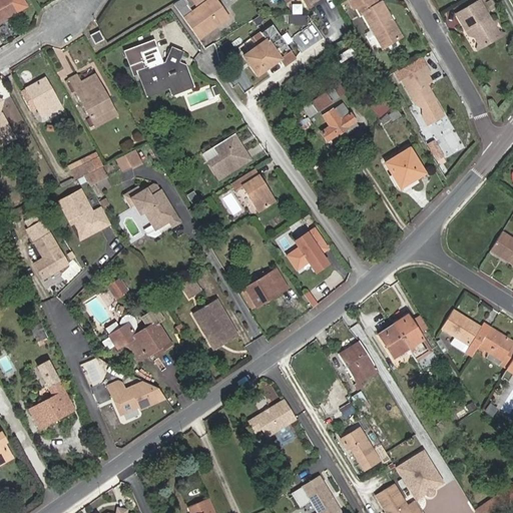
[(0,0),(0,19),(15,11),(8,0),(0,0)]
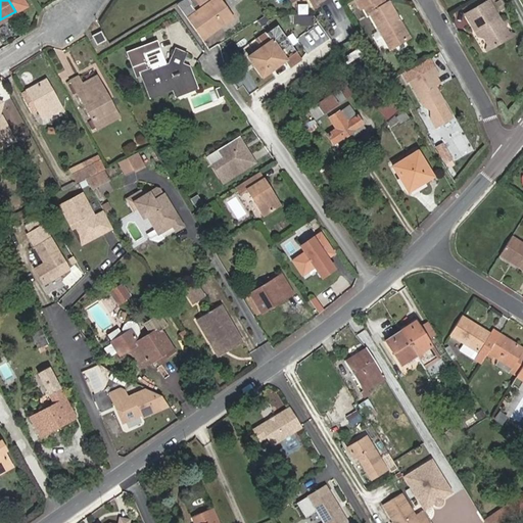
[(187,0),(179,5),(200,37),(230,15),(219,0),(195,0),(202,10),(197,13),(187,0)]
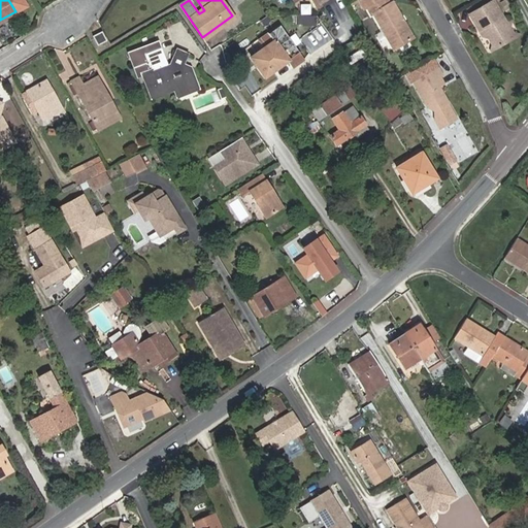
[(202,37),(204,39),(236,17),(224,0),(221,0),(232,15),(202,37)]
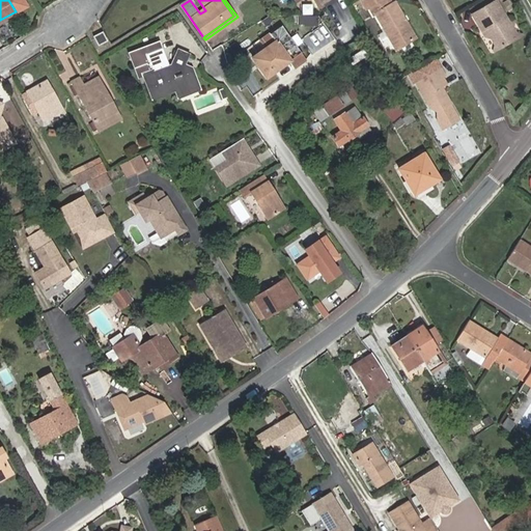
[(400,20),(402,19),(393,2),(389,4),(386,0),(383,0),(382,1),(381,0),(361,0),(360,1),(365,9),(368,8),(372,17),(375,15),(395,50),(414,39),(404,22),(402,24),(400,20)]
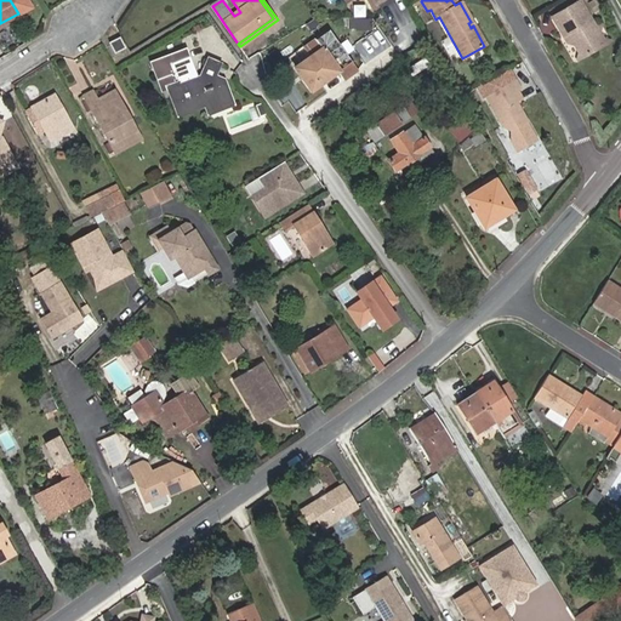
[(582,60),(604,46),(594,30),(597,29),(581,3),(554,18),(564,38),(570,34),(574,39),(571,40),(582,60)]
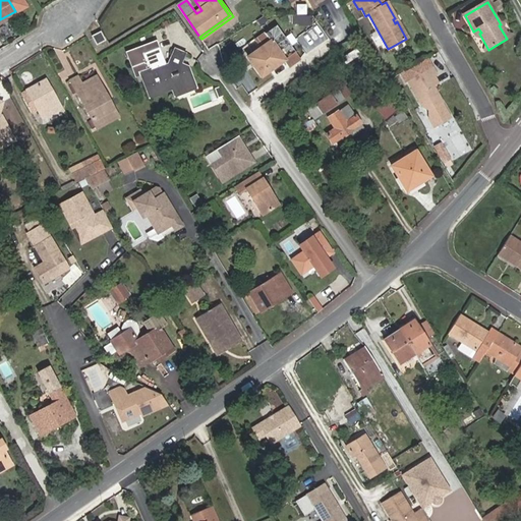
[(507,39),(510,37),(503,23),(501,24),(499,25),(507,39)]
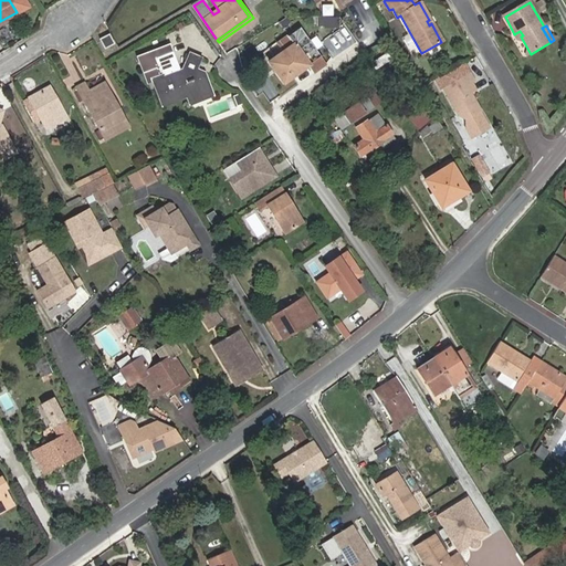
[(313,73),(325,64),(300,29),(289,37),(294,44),(270,62),(284,83),(307,65),(313,73)]
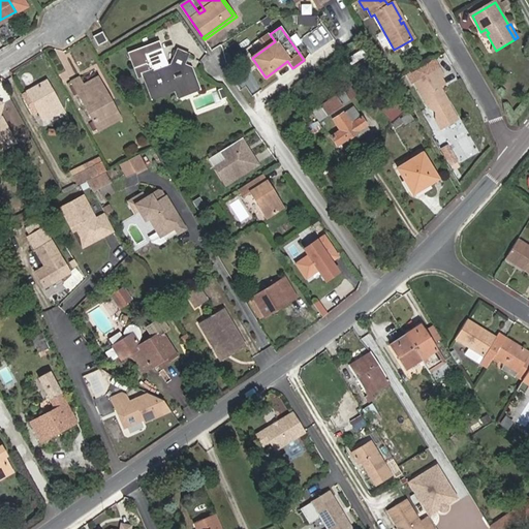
[(99,45),(109,41),(103,32),(94,36),(99,45)]
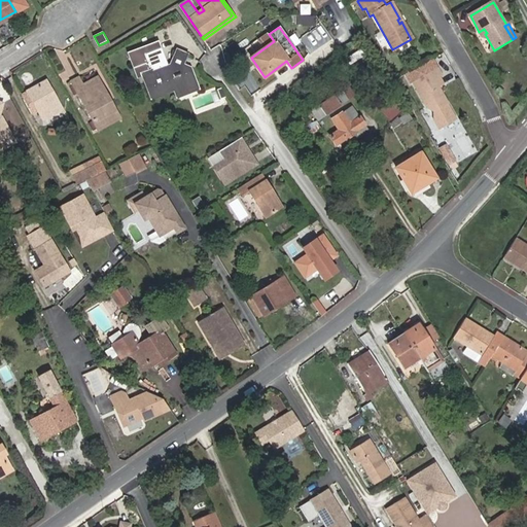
[(482,36),(490,53),(494,50),(485,34),(482,36)]
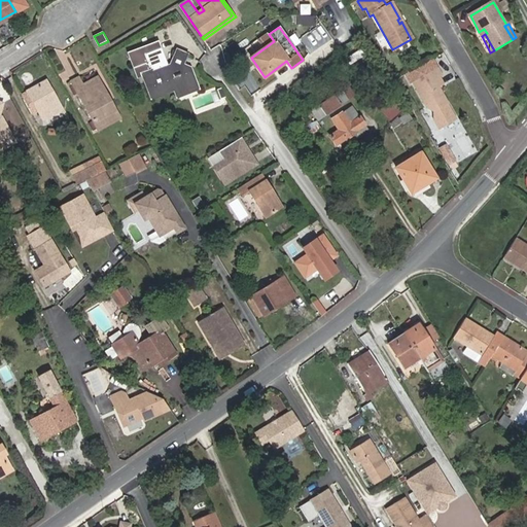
[(177,96),(198,88),(190,69),(182,65),(185,55),(177,51),(172,65),(167,67),(157,43),(130,53),(134,64),(148,59),(152,70),(143,74),(152,97),(174,89),(177,96)]
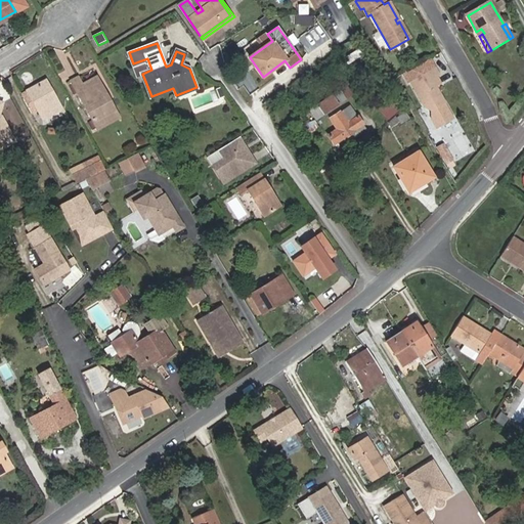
[(436,92),(433,91),(431,88),(433,87),(438,84),(434,78),(438,76),(429,59),(401,75),(407,84),(409,83),(423,107),(430,113),(430,121),(435,130),(451,120),(442,105),(443,104),(436,92)]
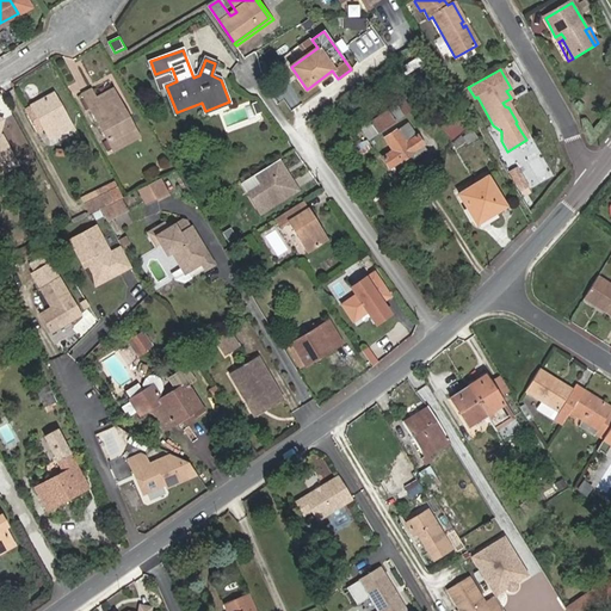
[(128,130),(130,129),(121,111),(124,110),(113,88),(96,98),(91,90),(84,94),(112,149),(133,140),(128,130)]
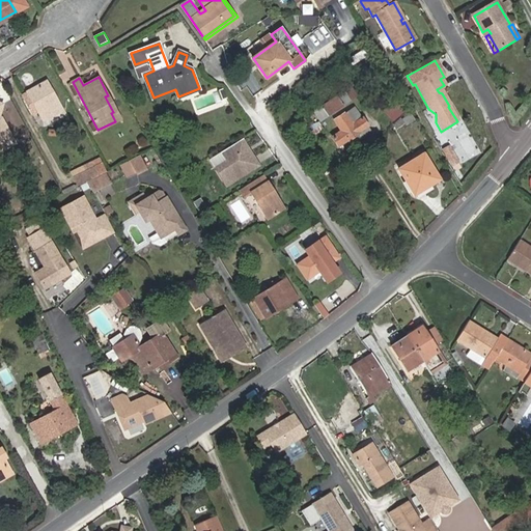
[(44,119),(62,108),(47,80),(28,91),(31,98),(38,110),(44,119)]
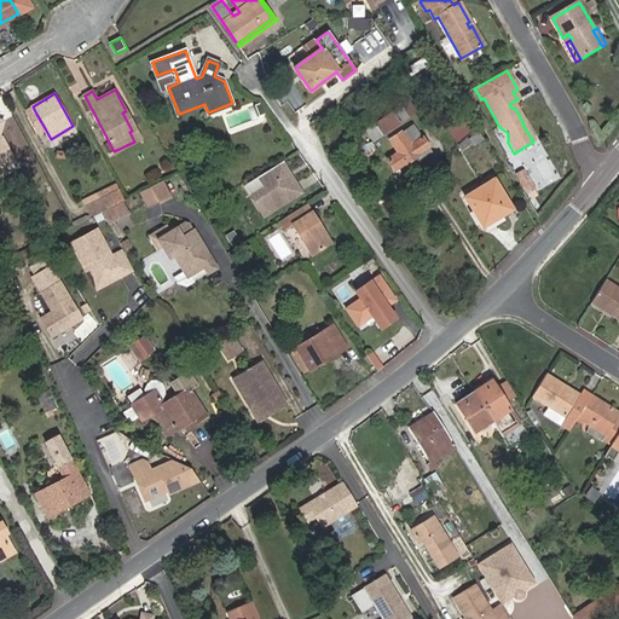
[(409,116),(416,111),(408,99),(401,104),(409,116)]
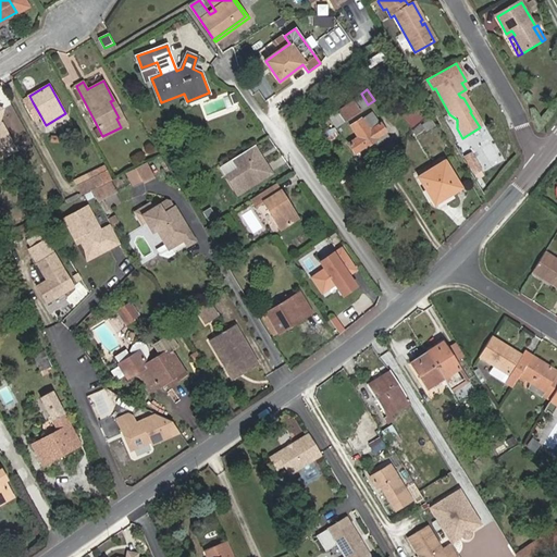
[(327,114),(336,126),(368,104),(361,94),(358,96),(356,93),(333,108),(335,110),(327,114)]
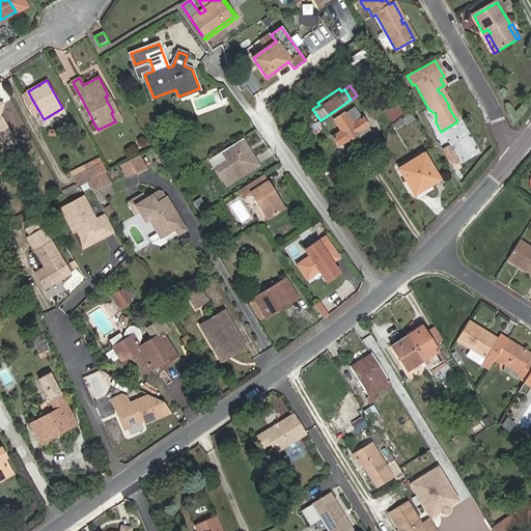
[(115,121),(119,118),(108,95),(105,96),(113,112),(111,113),(115,121)]
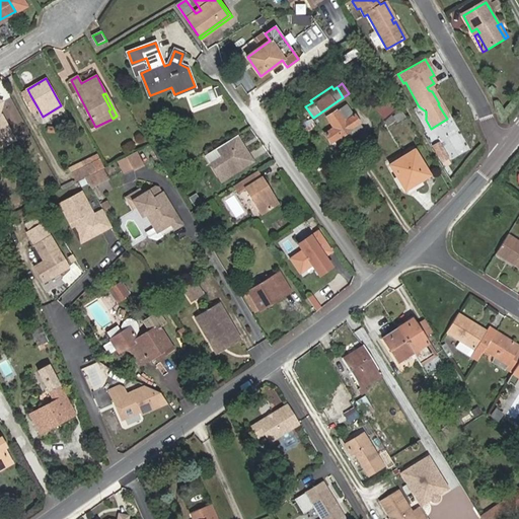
[(25,98),(31,110),(38,107),(30,95),(25,98)]
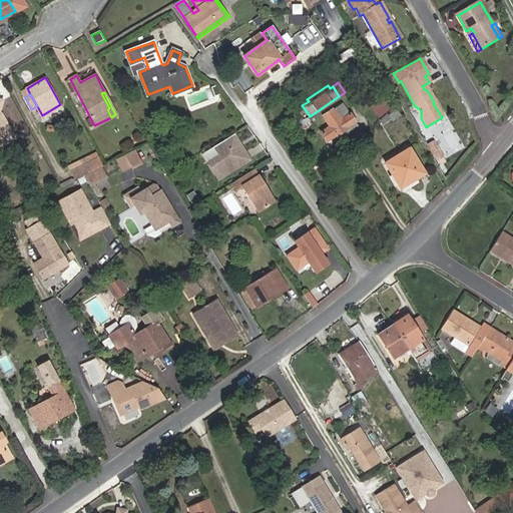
[(4,100),(0,98),(0,145),(0,146),(16,137),(1,112),(4,100)]
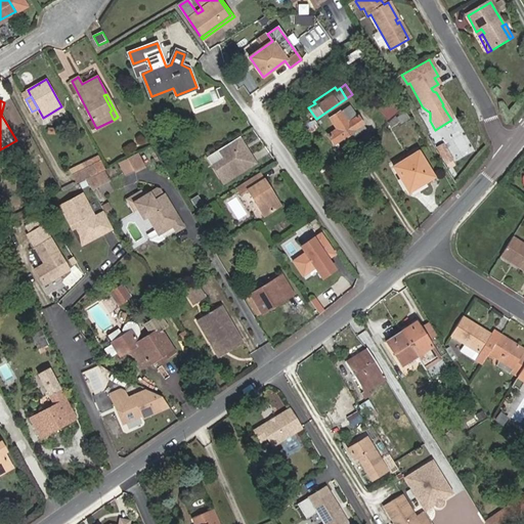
[(384,114),(389,120),(399,112),(393,105),(384,114)]
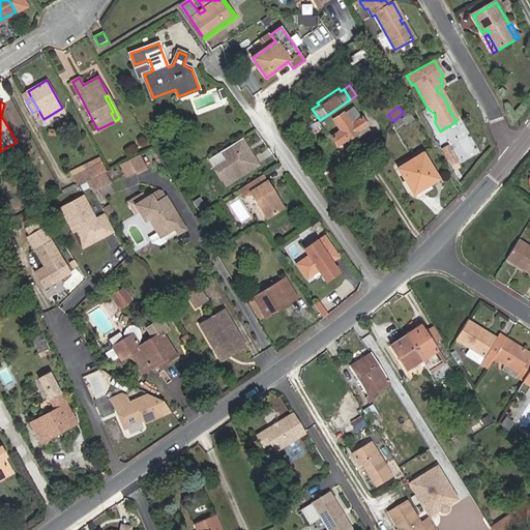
[(352,143),(369,130),(353,108),(334,120),(342,130),(333,137),(339,145),(348,138),(352,143)]
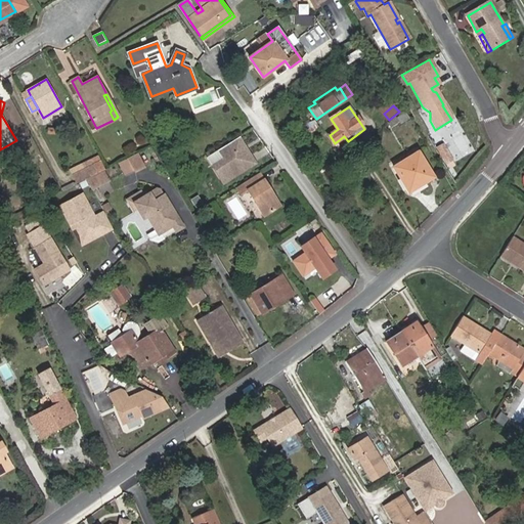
[(401,123),(409,119),(406,113),(398,117),(401,123)]
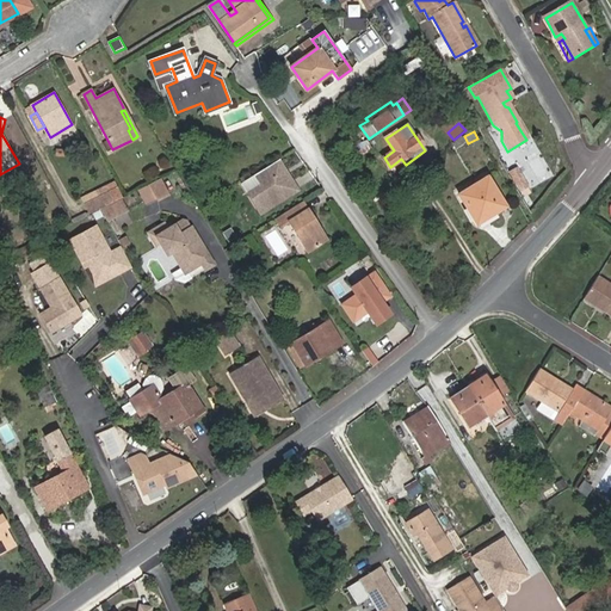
[(357,156),(370,149),(365,141),(352,149),(357,156)]
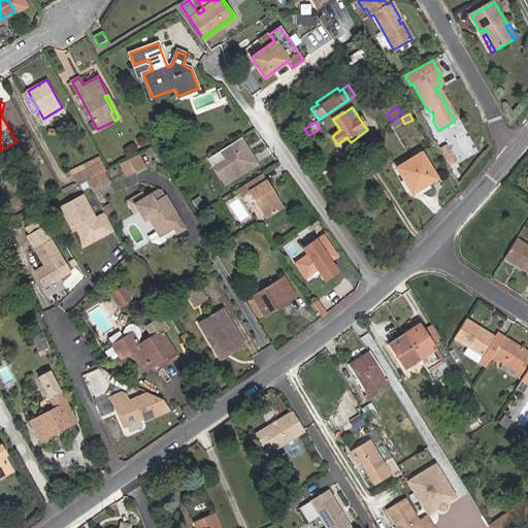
[(225,185),(257,165),(252,157),(250,158),(243,150),(246,147),(240,138),(221,151),(226,160),(213,167),(225,185)]
